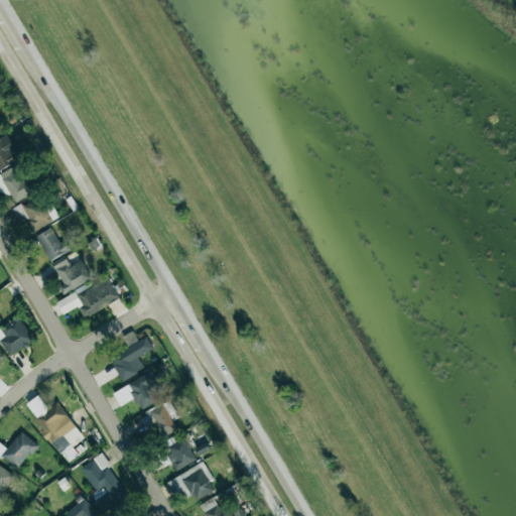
[(0,168),(24,157),(19,147),(14,149),(7,135),(0,138),(0,168)]
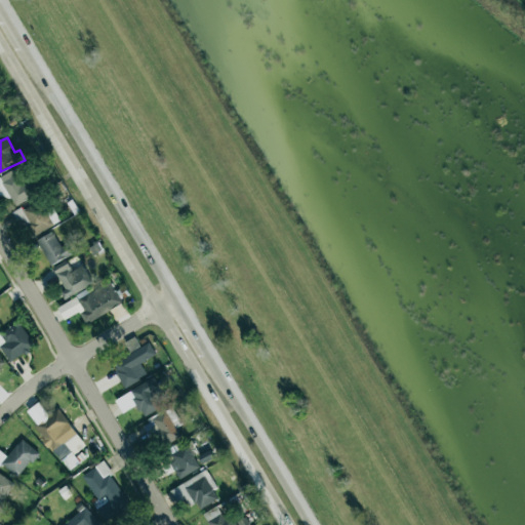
[(15,206),(37,193),(25,173),(19,176),(14,168),(0,176),(0,192),(4,189),(15,206)]
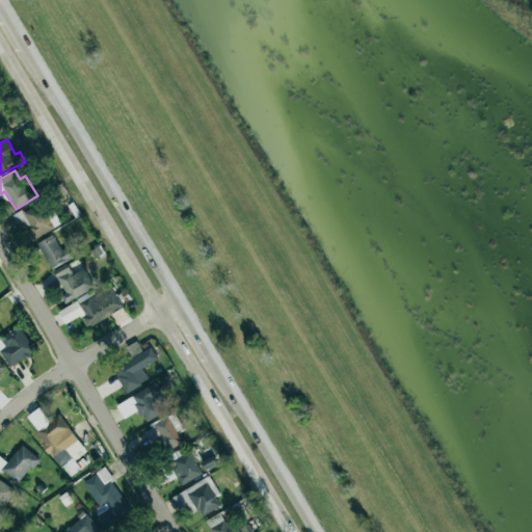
[(14,217),(22,232),(27,229),(33,240),(57,225),(43,201),(14,217)]
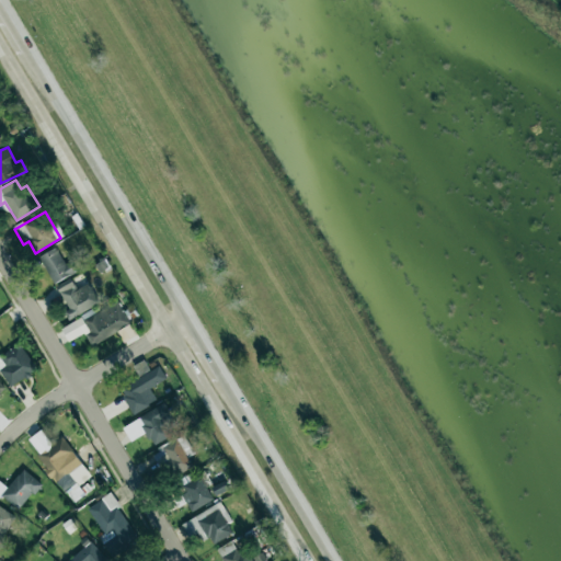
[(39,256),(54,284),(77,272),(71,261),(66,264),(56,248),(39,256)]
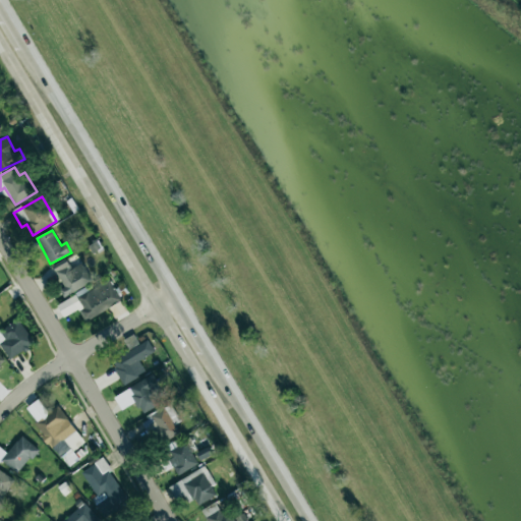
[(84,263),(70,269),(66,258),(52,265),(64,294),(93,283),(84,263)]
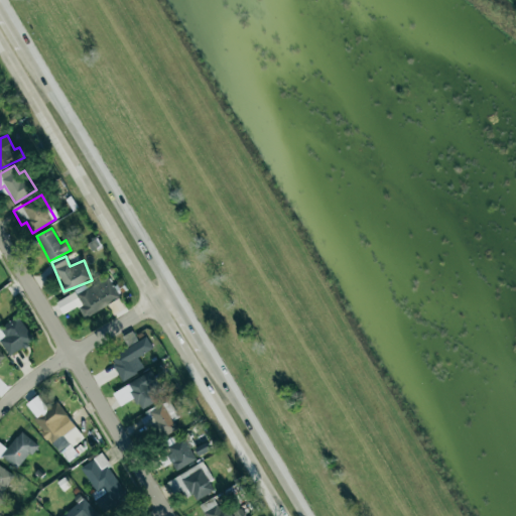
[(57,303),(62,313),(78,306),(84,317),(121,298),(109,276),(57,303)]
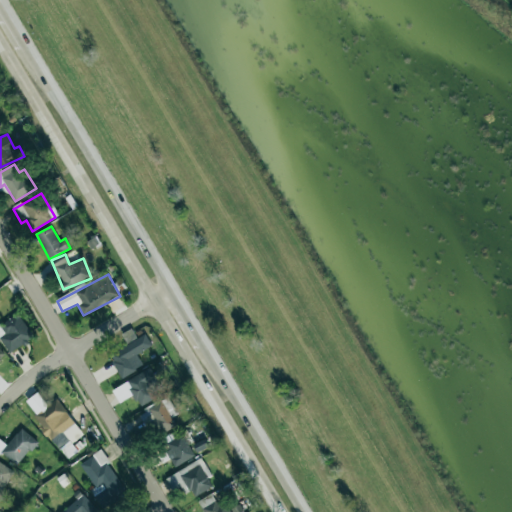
[(0,324),(0,343),(7,354),(34,337),(18,313),(0,324)]
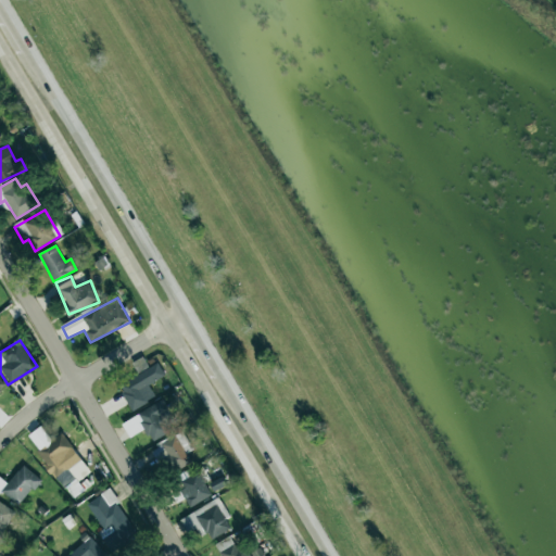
[(165,376),(158,363),(149,367),(143,356),(133,362),(138,373),(124,379),(127,388),(122,391),(130,411),(155,397),(149,384),(165,376)]
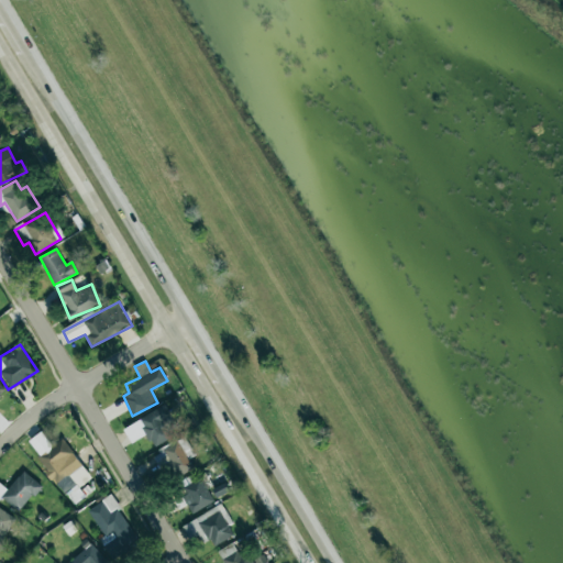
[(136,420),(153,448),(172,437),(162,421),(172,415),(164,404),(136,420)]
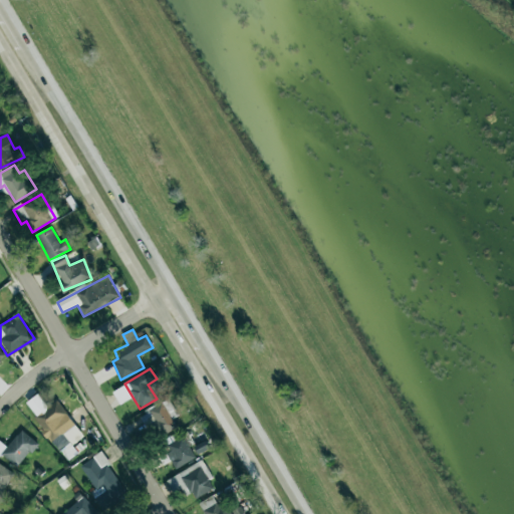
[(177,428),(172,420),(179,416),(169,399),(139,415),(149,433),(156,430),(160,437),(177,428)]
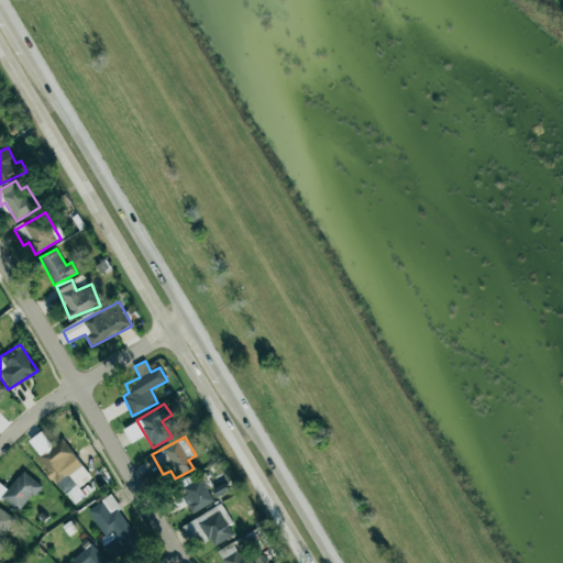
[(92,477),(62,438),(36,456),(73,506),(86,496),(79,487),(92,477)]
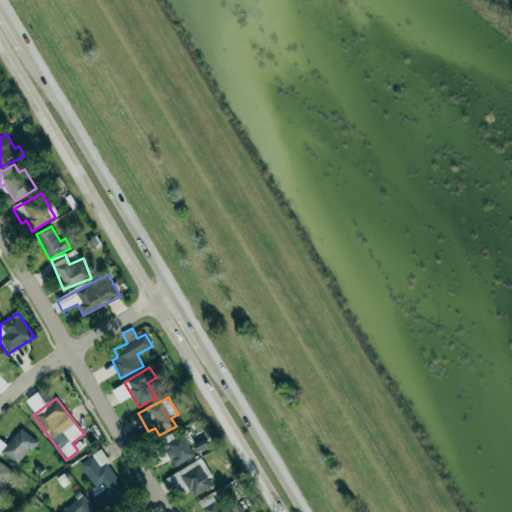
[(7,445),(0,439),(0,453),(17,466),(37,441),(21,428),(7,445)]
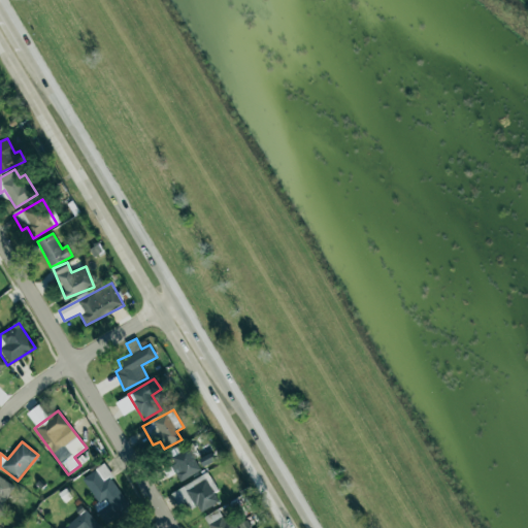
[(177,481),(199,472),(190,448),(168,456),(177,481)]
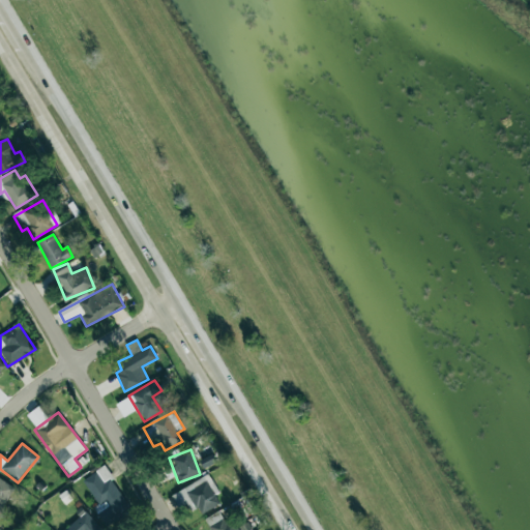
[(83,479),(101,508),(96,512),(106,527),(133,510),(104,466),(83,479)]
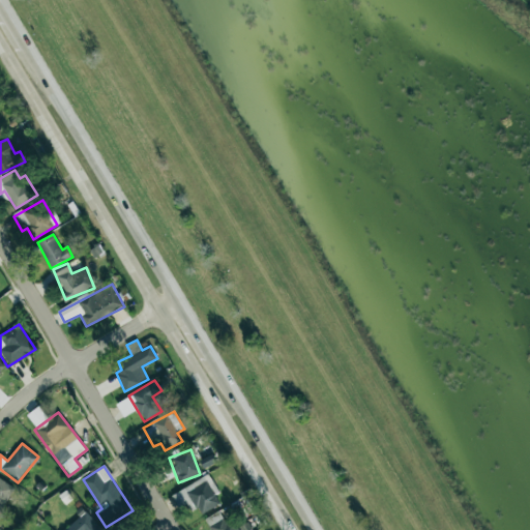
[(171,494),(180,512),(196,504),(201,514),(221,504),(214,493),(216,492),(208,475),(171,494)]
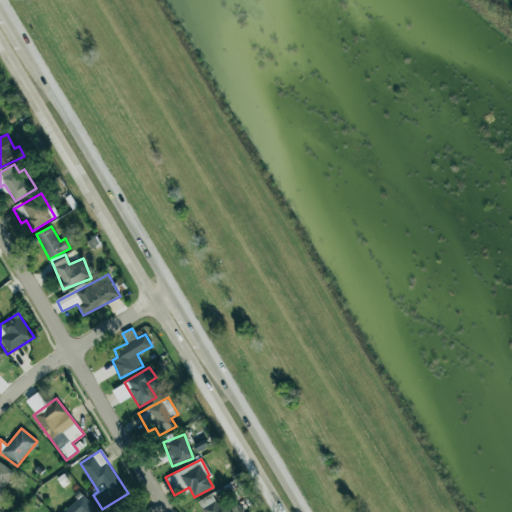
[(0,495),(1,496),(13,469),(0,462),(0,495)]
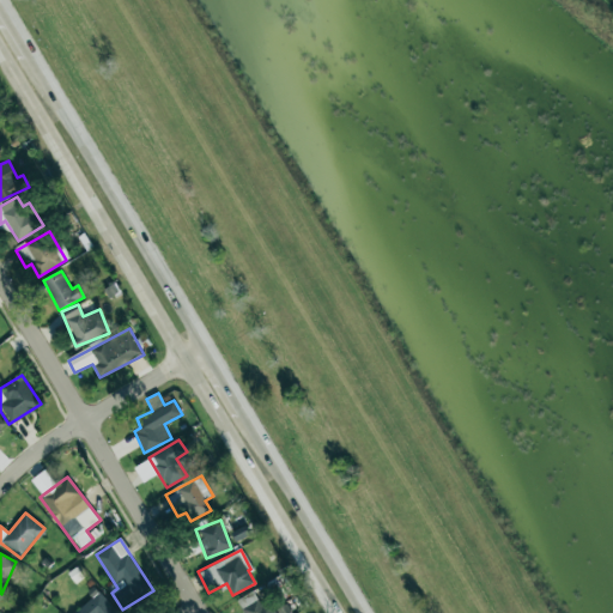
[(271,611),(261,588),(237,599),(243,612),(291,612),(287,604),(271,611)]
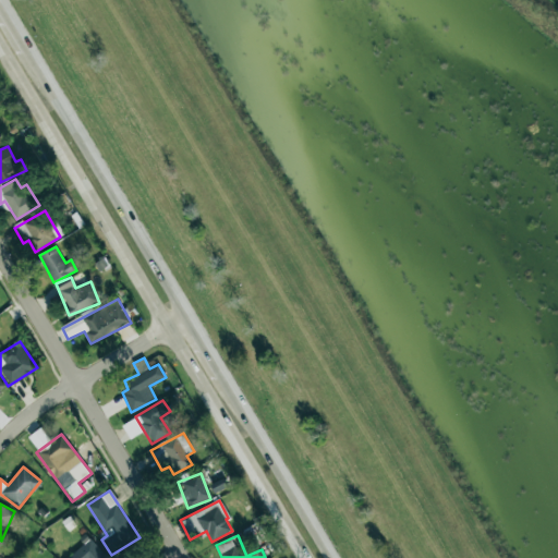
[(108,557),(89,537),(68,557),(108,557)]
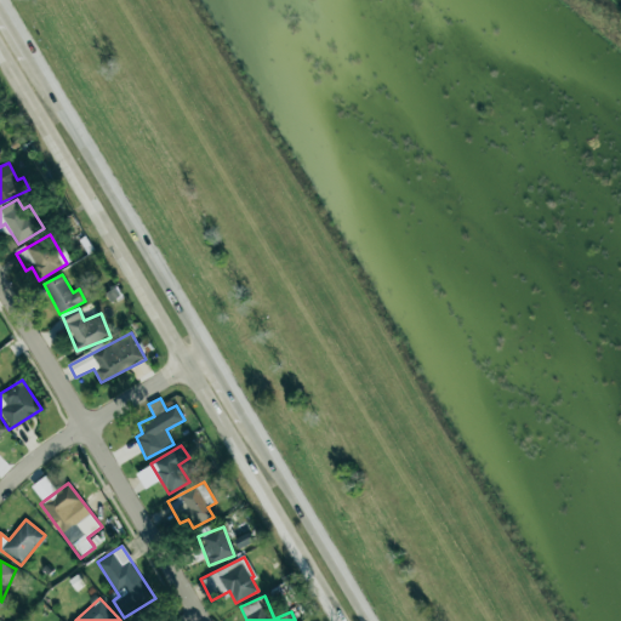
All buildings are outlined.
